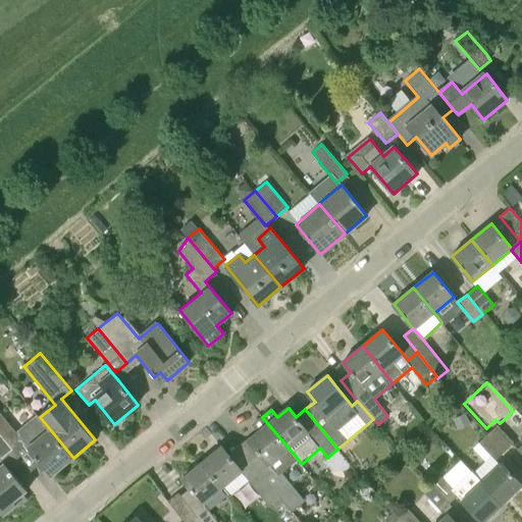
[(73,458),(40,417),(38,414),(16,431),(0,412),(0,433),(12,448),(21,440),(51,476),(73,458)]
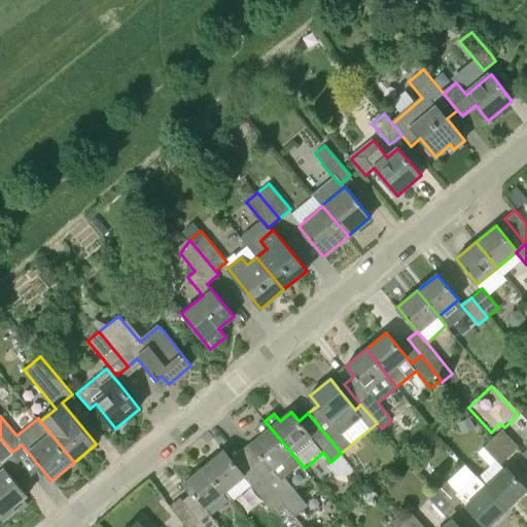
[(253,466),(282,502),(294,517),(309,505),(284,477),(301,463),(265,421),(255,429),(261,436),(250,445),(261,459),(253,466)]
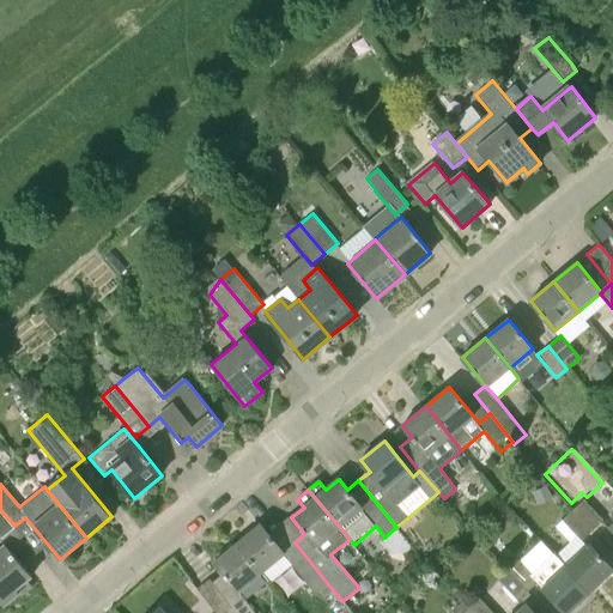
[(584,499),(583,499),(572,509),(592,530),(604,520),(584,499)]
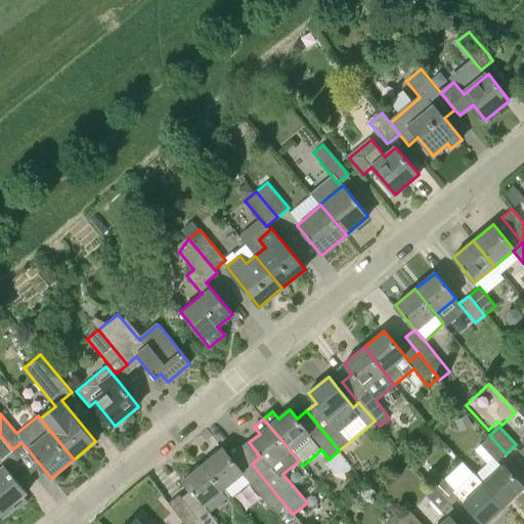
[(0,435),(0,460),(12,449),(0,435)]
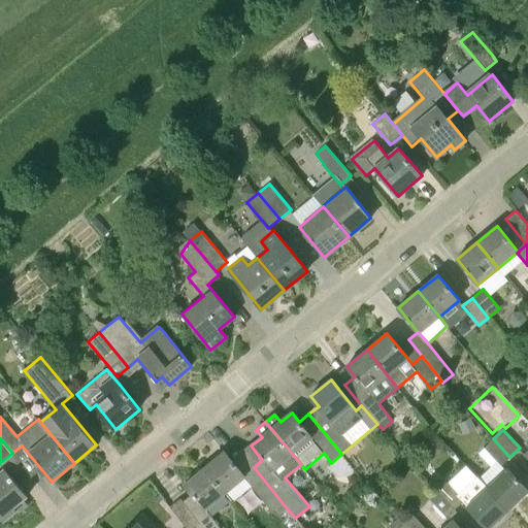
[(502,463),(509,457),(493,438),(484,448),(497,462),(500,466),(502,463)]
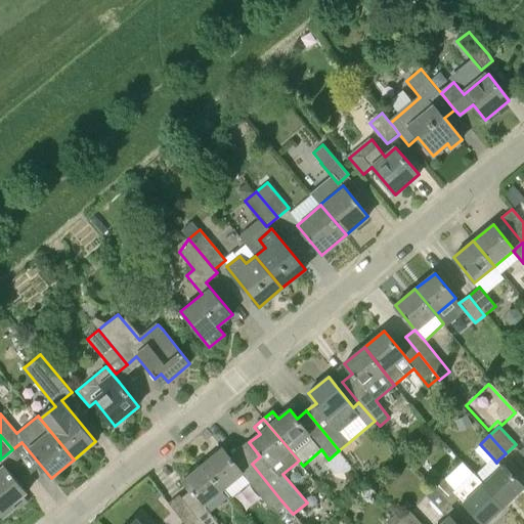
[(224,489),(243,474),(242,472),(222,448),(203,465),(224,489)]
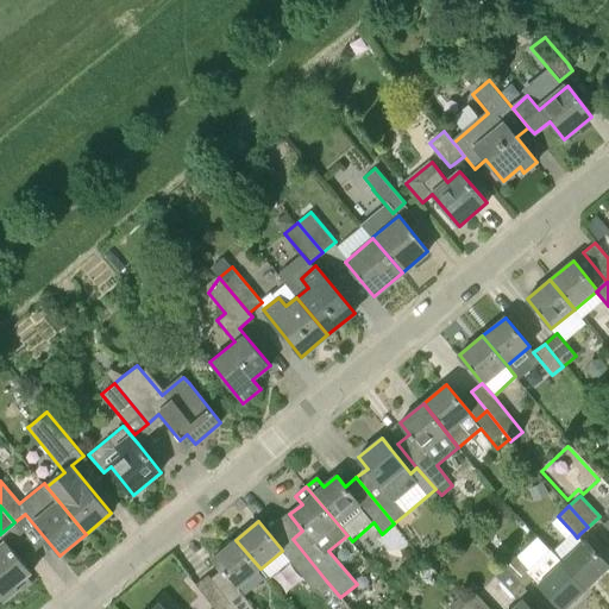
[(608,565),(584,539),(579,534),(577,538),(573,533),(552,552),(562,562),(585,588),(608,565)]
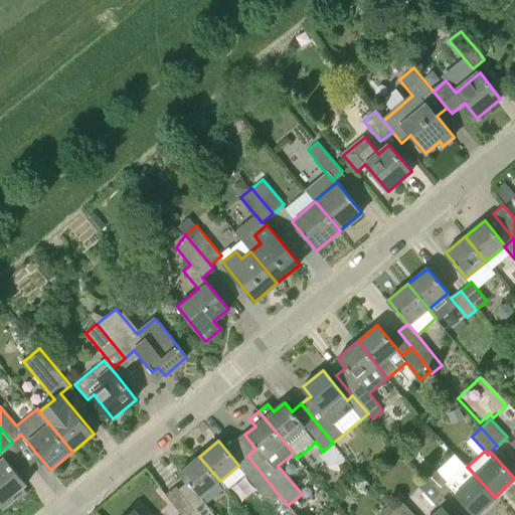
[(4,456),(0,459),(0,505),(3,508),(16,498),(13,494),(26,484),(4,456)]
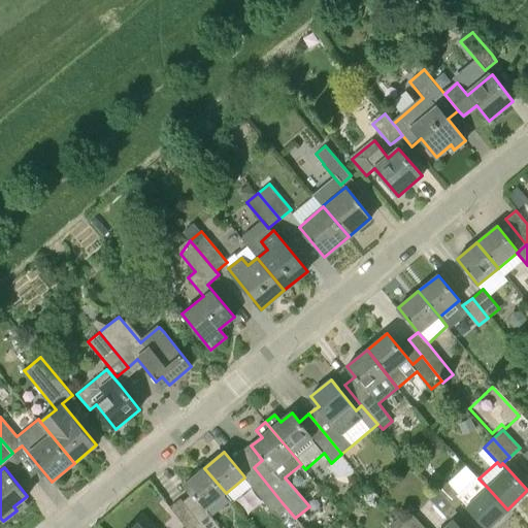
[(243,475),(244,477),(272,512),(274,509),(283,503),(254,467),(243,475)]
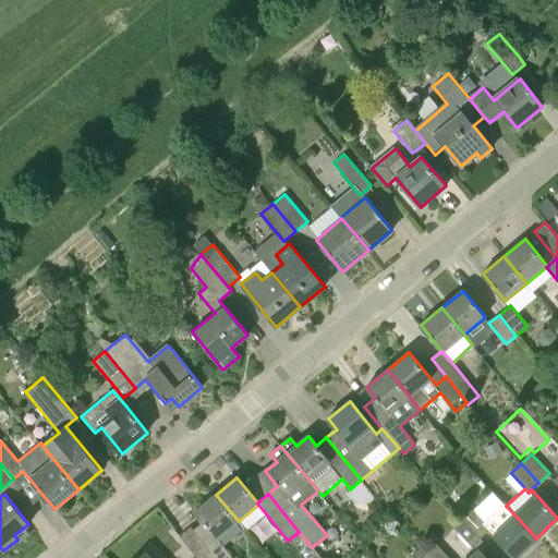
[(207,548),(214,557),(232,557),(218,538),(239,521),(216,495),(194,512),(203,523),(194,531),(207,548)]
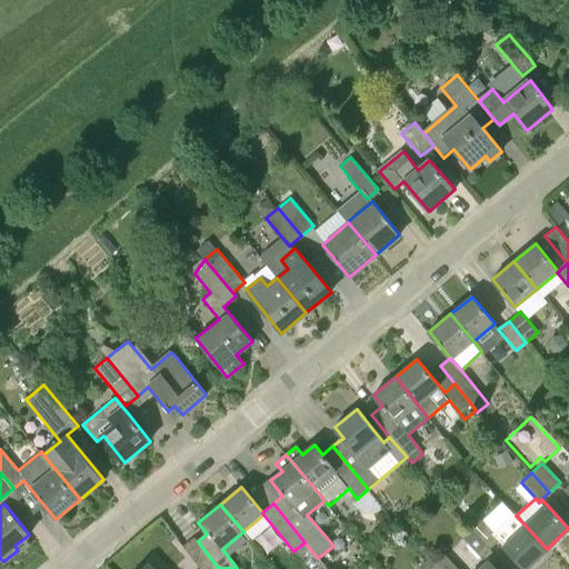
[(490,549),(499,540),(500,539),(496,535),(477,513),(469,522),(473,527),(472,529),(490,549)]
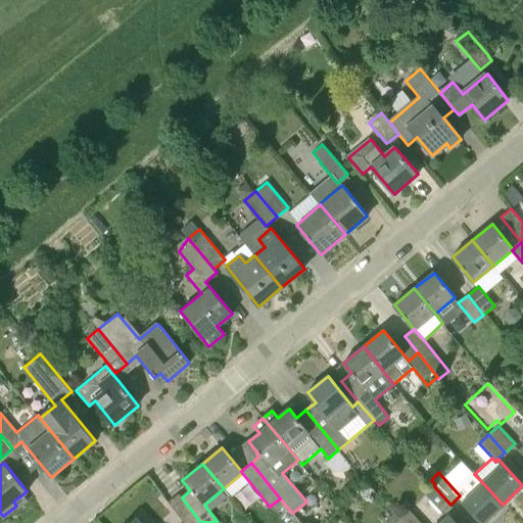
[(483,522),(503,505),(482,482),(474,474),(456,491),(460,495),(459,496),(462,501),(482,522),(483,522)]
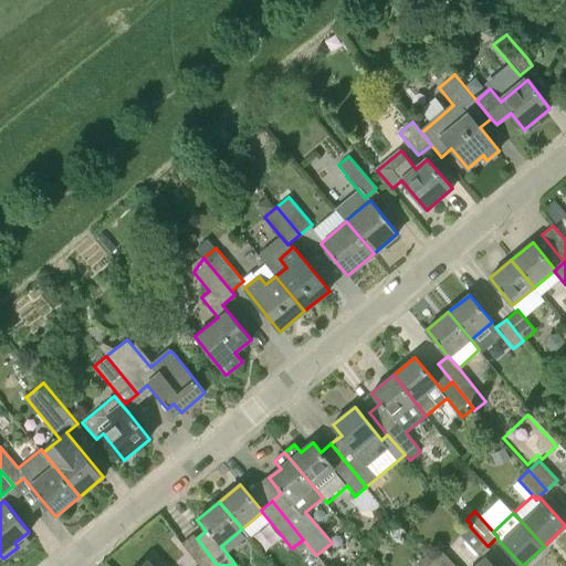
[(182,545),(190,555),(199,565),(210,556),(197,538),(195,536),(182,545)]
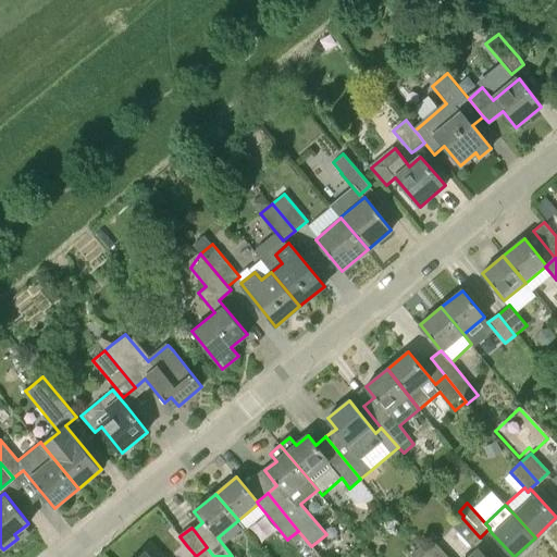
[(477,548),(467,556),(497,556),(498,556),(480,537),(471,544),(477,548)]
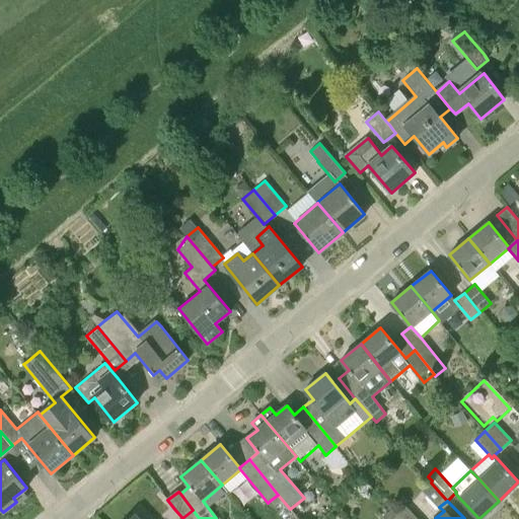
[(397,514),(401,518),(418,518),(406,506),(397,514)]
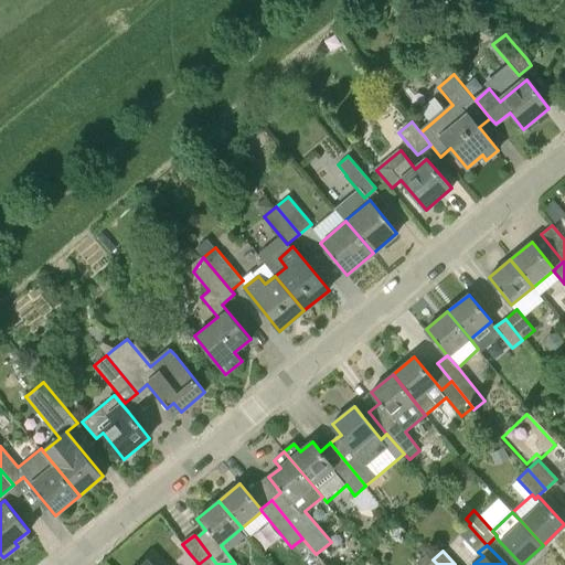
[(437,564),(433,560),(426,554),(418,562),(422,564),(437,564)]
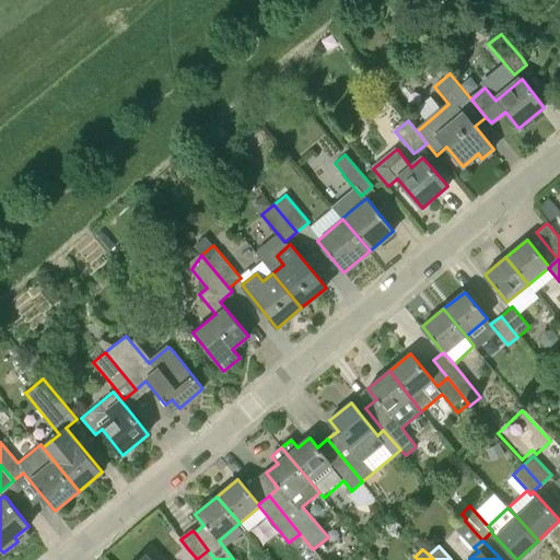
[(197,559),(196,559),(214,559),(208,550),(197,559)]
